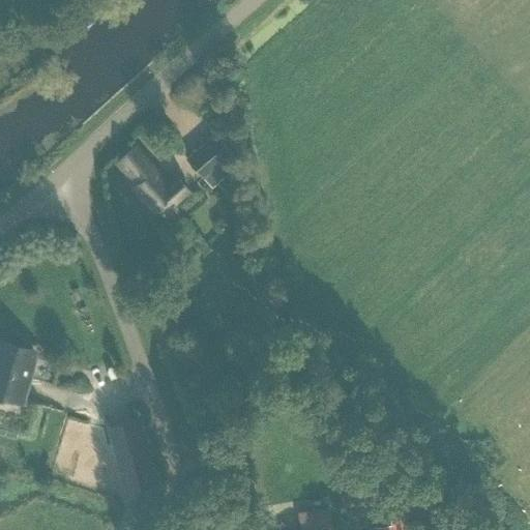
[(203,176),(231,151),(214,133),(186,157),(203,176)]
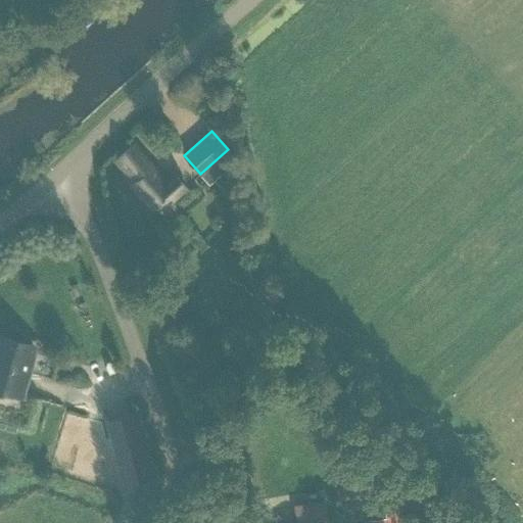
[(149,167),(130,145),(114,159),(133,181),(130,184),(153,208),(170,194),(173,198),(186,186),(174,173),(165,180),(152,164),(149,167)]
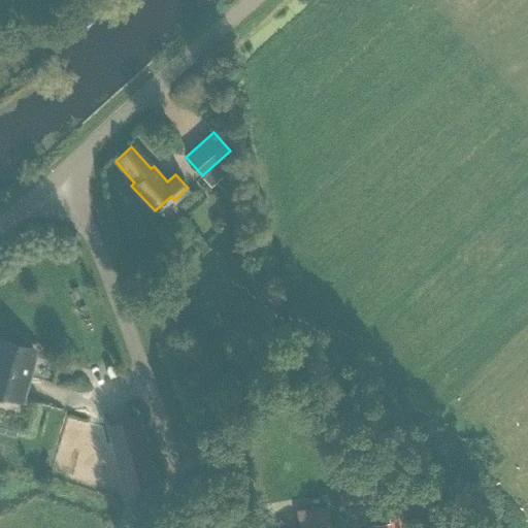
[(0,395),(24,402),(39,347),(0,335),(0,395)]
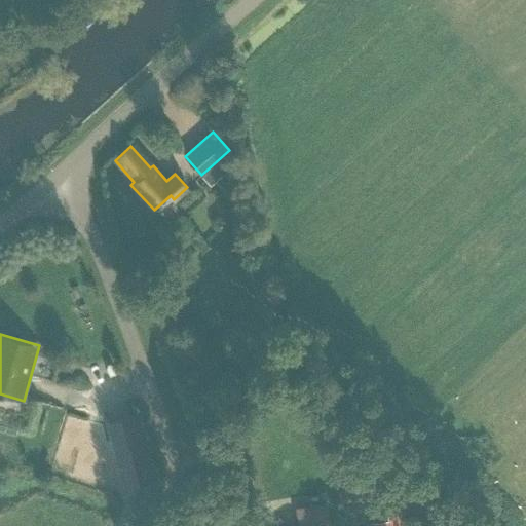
[(331,525),(330,525),(327,503),(296,509),(299,525),(295,525),(331,525)]
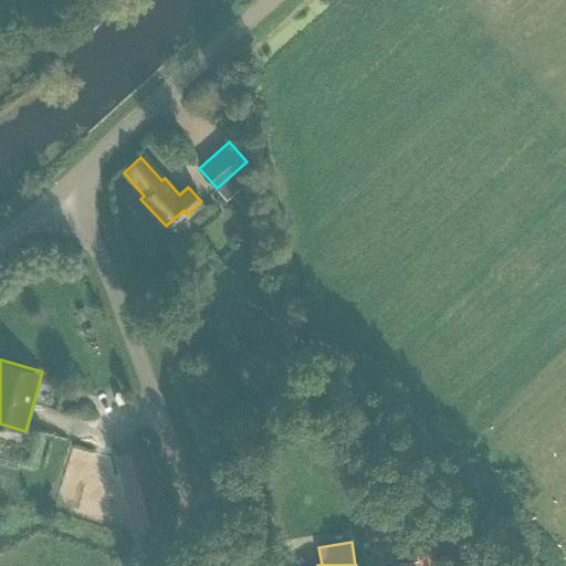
[(399,565),(438,565),(436,551),(417,554),(418,558),(399,563),(399,565)]
